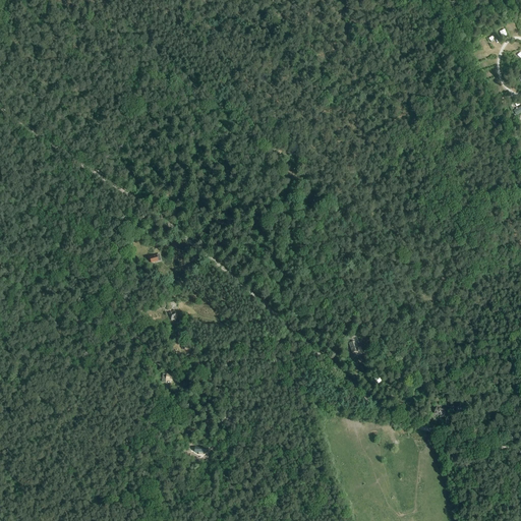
[(157,255),(153,256),(150,257),(152,264),(155,263),(162,261),(160,254),(157,255)]
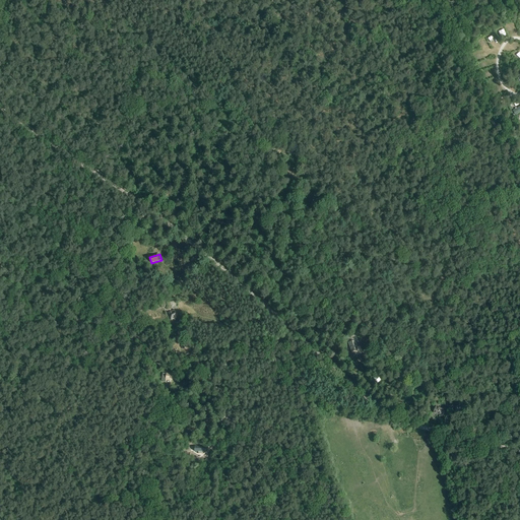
[(172,311),(169,313),(172,320),(177,318),(176,316),(177,316),(176,312),(173,313),(172,311)]
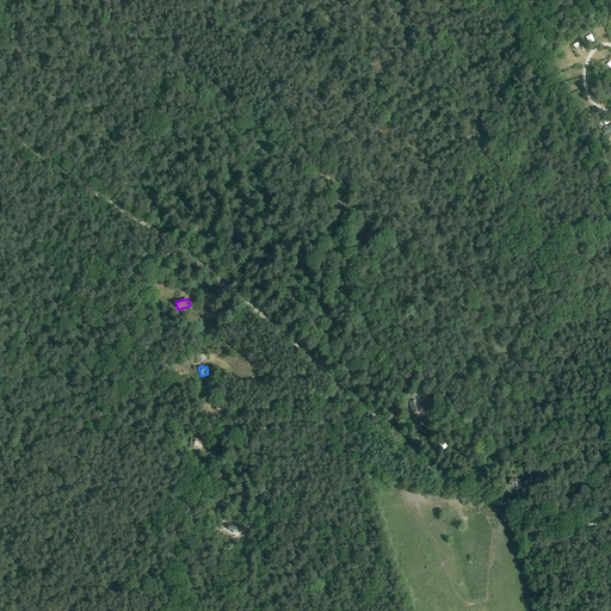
[(408,397),(414,415),(424,412),(423,407),(420,408),(417,401),(420,400),(418,394),(408,397)]
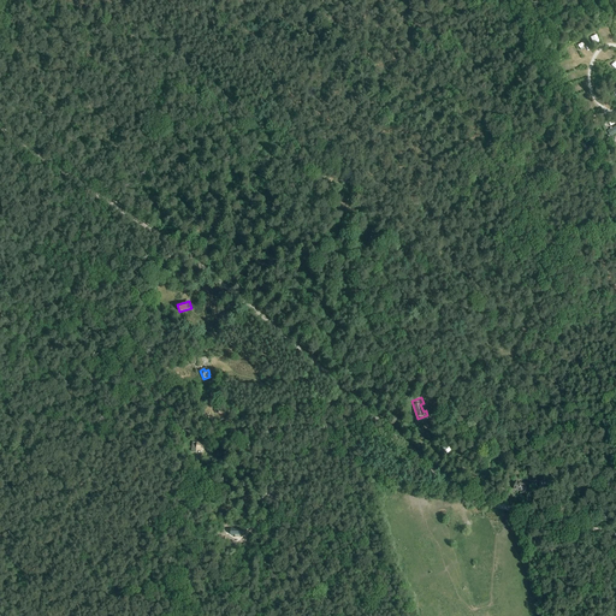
[(205,444),(193,442),(191,451),(196,451),(196,449),(205,450),(205,444)]
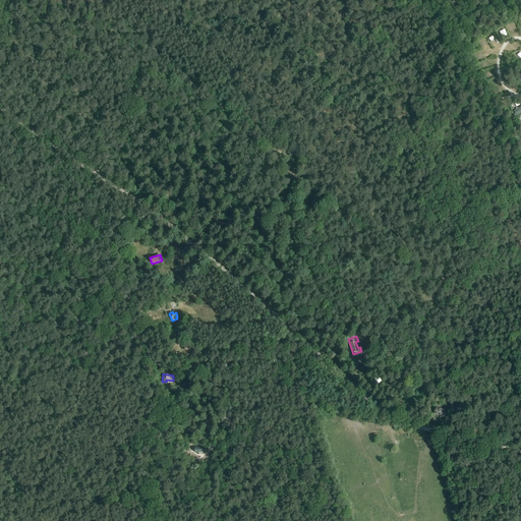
[(458,406),(455,412),(462,415),(464,409),(458,406)]
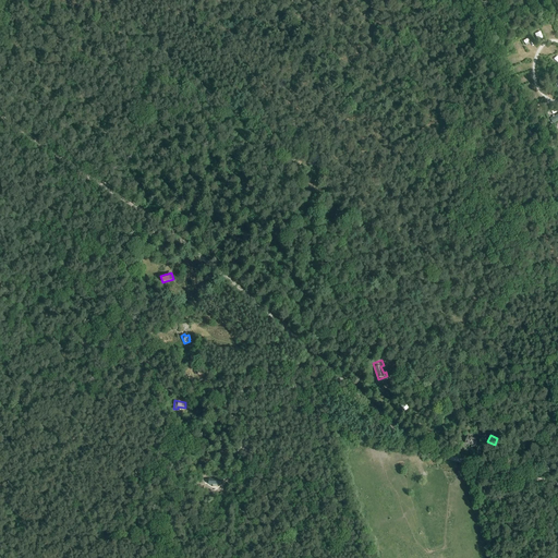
[(465,443),(475,446),(478,440),(468,436),(465,443)]
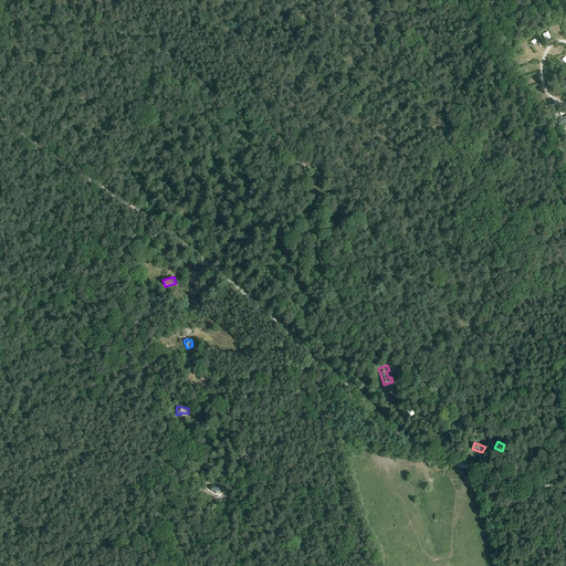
[(222,480),(217,478),(212,479),(211,484),(215,486),(215,488),(220,489),(224,488),(226,482),(222,480)]
